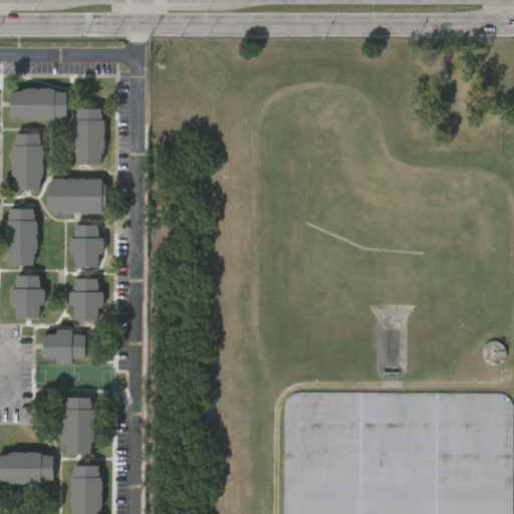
[(49,84),(49,86),(53,86),(53,88),(65,88),(65,113),(53,113),(53,115),(38,115),(20,115),(20,113),(9,113),(9,111),(6,111),(6,103),(10,103),(10,98),(6,98),(6,88),(20,88),(20,85),(24,85),(38,85),(38,84),(49,84)]
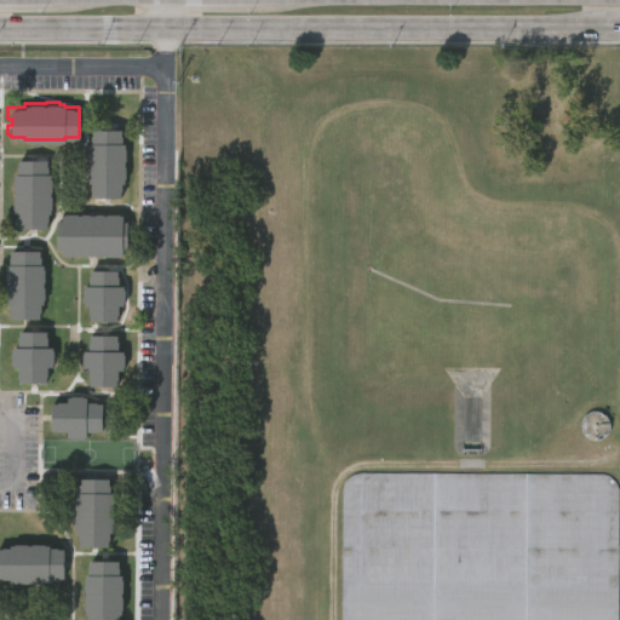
[(121,127),(121,142),(122,142),(122,195),(91,195),(91,182),(85,182),(86,142),(90,142),(90,127),(121,127)]
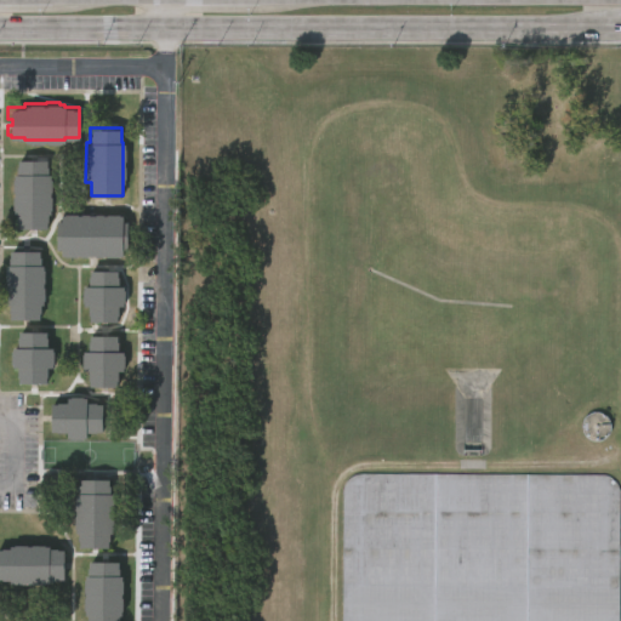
[(47,159),(46,172),(50,172),(50,187),(51,187),(51,195),(52,195),(52,208),(51,208),(50,212),(47,212),(47,227),(18,227),(18,212),(12,212),(12,172),(17,172),(17,158),(47,159)]
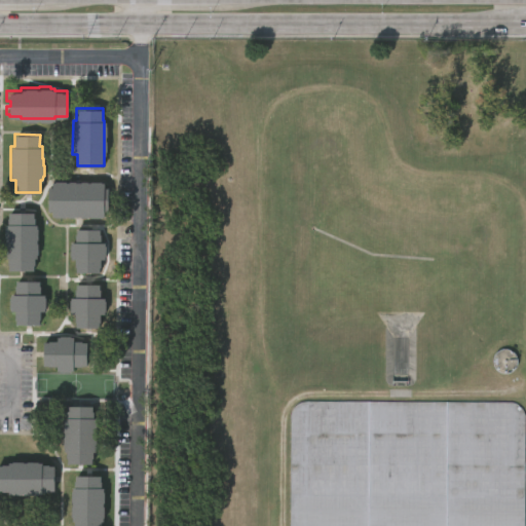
[(102,181),(106,181),(106,185),(109,186),(108,208),(105,207),(105,216),(54,214),(54,209),(46,209),(47,186),(53,186),(53,180),(82,181),(82,180),(91,180),(91,179),(102,180),(102,181)]
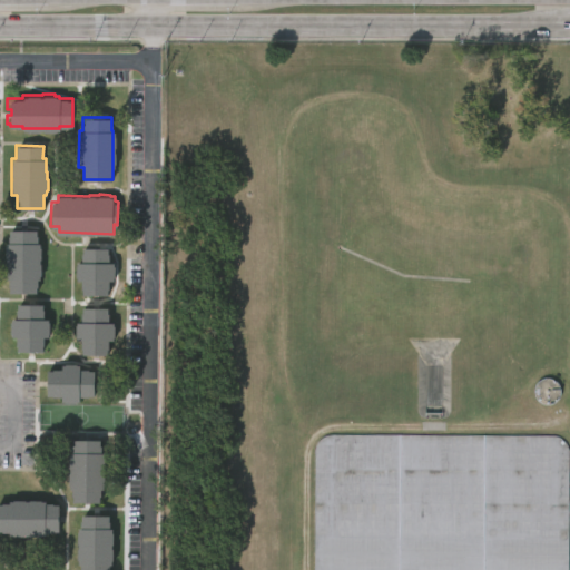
[(37,229),(37,242),(39,242),(39,275),(39,278),(38,293),(8,292),(8,278),(3,278),(3,242),(8,242),(8,228),(37,229)]
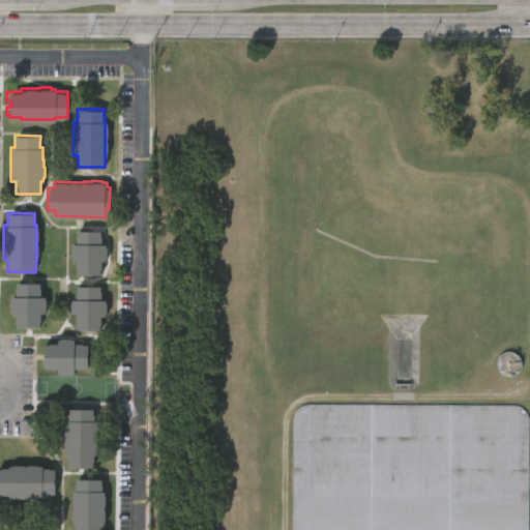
[(107,244),(106,261),(100,261),(99,275),(76,274),(76,261),(69,261),(70,244),(75,244),(75,231),(101,231),(100,244),(107,244)]
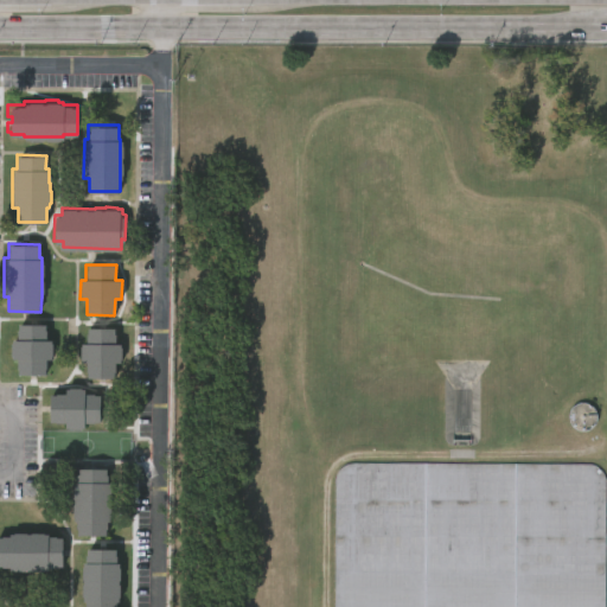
[(44,323),(44,339),(51,339),(51,357),(45,357),(45,372),(17,372),(17,357),(10,357),(10,338),(17,338),(17,323),(44,323)]
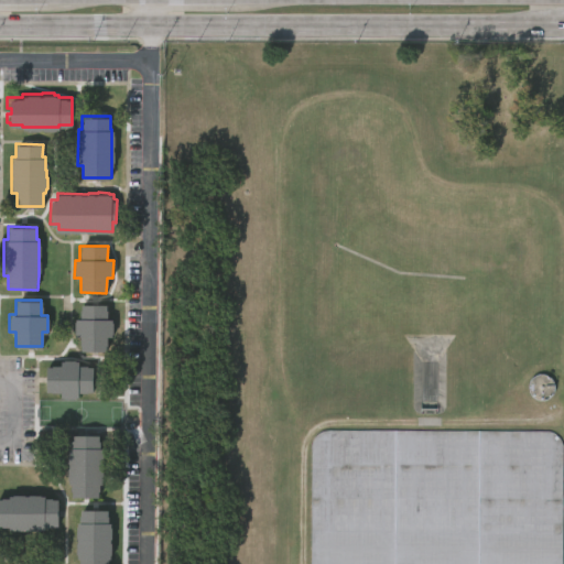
[(106,303),(106,317),(111,317),(111,335),(106,335),(105,349),(79,349),(79,334),(72,334),(73,317),(79,317),(79,303),(106,303)]
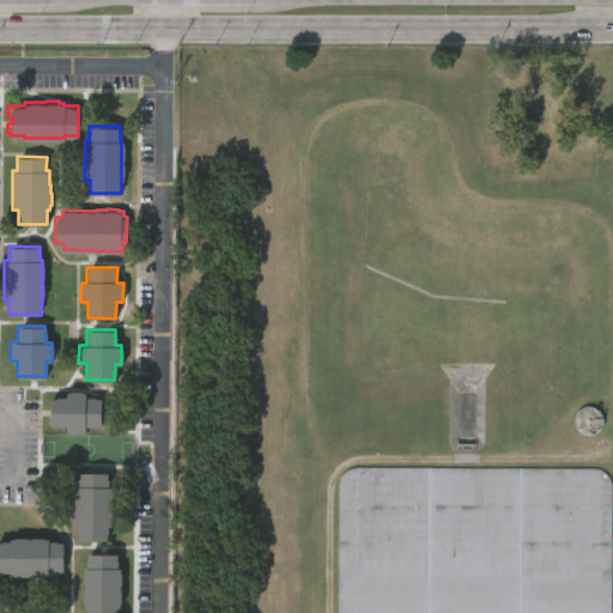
[(79,390),(83,390),(83,398),(99,398),(98,425),(83,425),(83,431),(65,431),(65,425),(48,425),(48,396),(65,396),(65,390),(67,390),(79,390)]
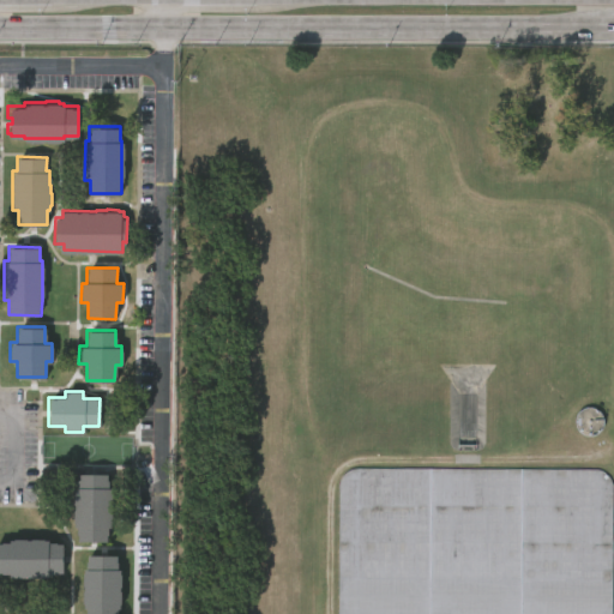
[(338,613),(339,483),(343,477),(349,471),(356,469),(599,470),(608,475),(613,483),(612,613),(338,613)]
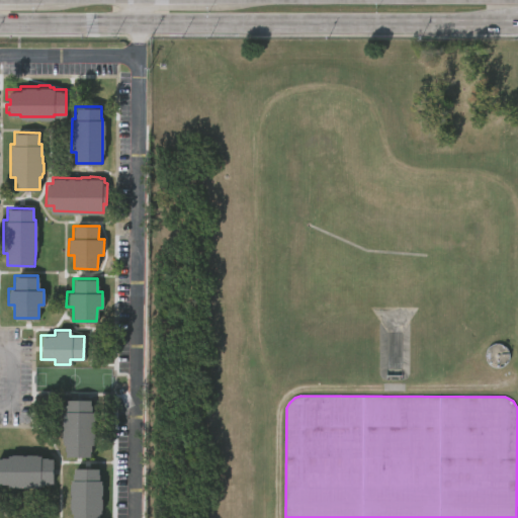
[(91,399),(90,410),(92,410),(91,443),(90,443),(90,455),(66,454),(66,450),(64,450),(65,443),(61,443),(62,425),(61,425),(62,410),(64,410),(64,403),(66,403),(66,398),(91,399)]
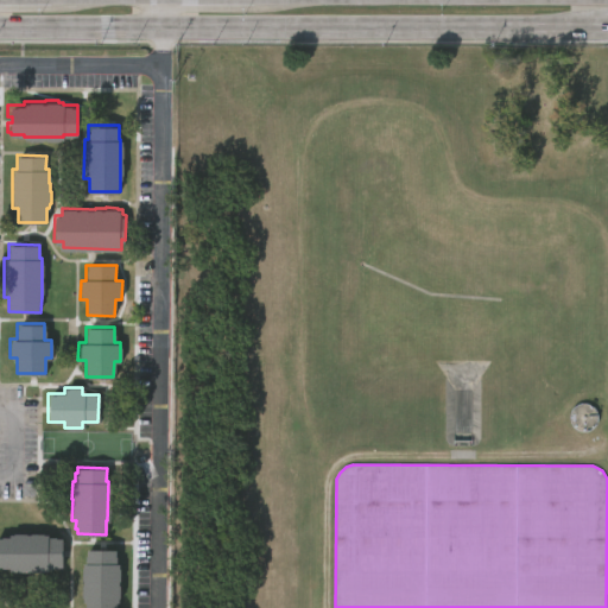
[(46,534),(46,537),(61,538),(61,568),(48,568),(48,571),(8,570),(8,568),(0,567),(0,537),(7,537),(7,533),(12,534),(29,534),(29,532),(42,533),(42,534),(46,534)]
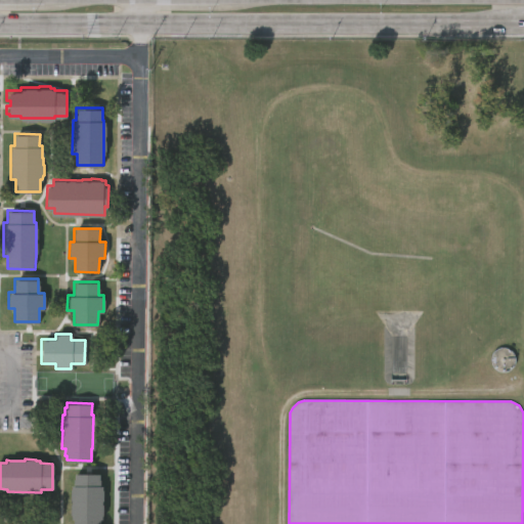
[(98,473),(98,485),(103,486),(102,520),(98,520),(98,523),(72,523),(73,518),(69,518),(70,484),(75,484),(75,473),(98,473)]
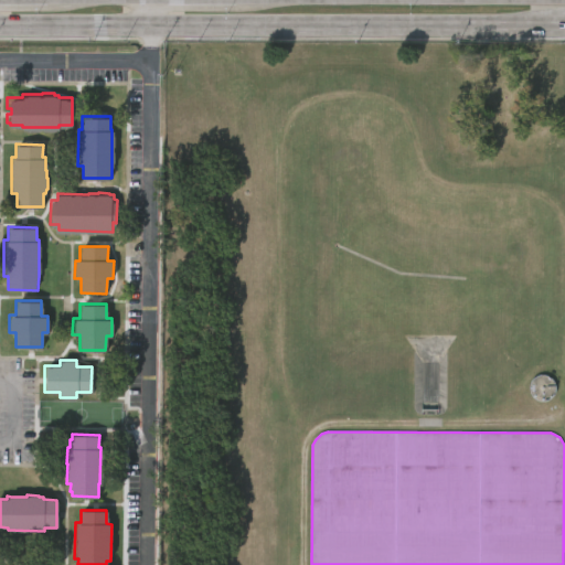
All buildings are outlined.
